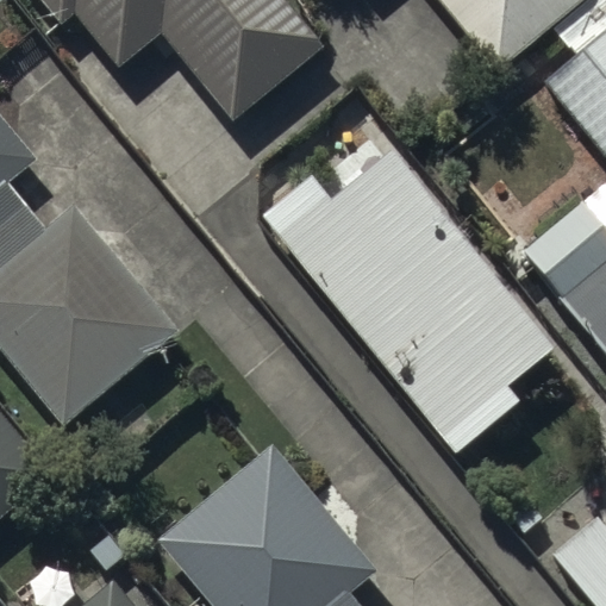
[(44,0),(66,25),(76,16),(119,68),(163,31),(235,119),(325,47),(287,0),(44,0)]
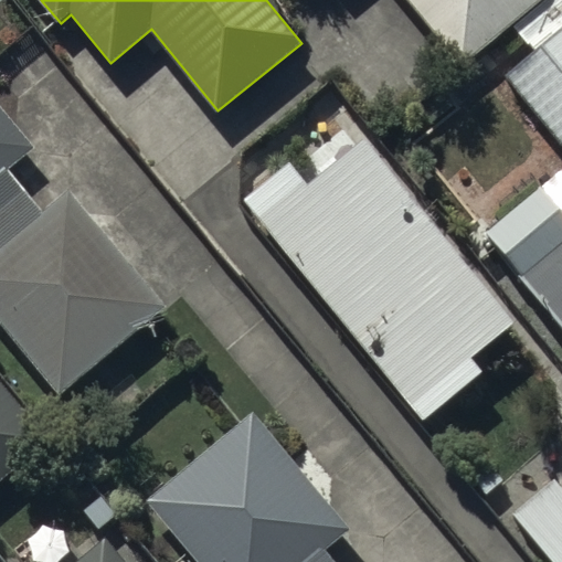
[(405,0),(462,67),(541,0),(405,0)]
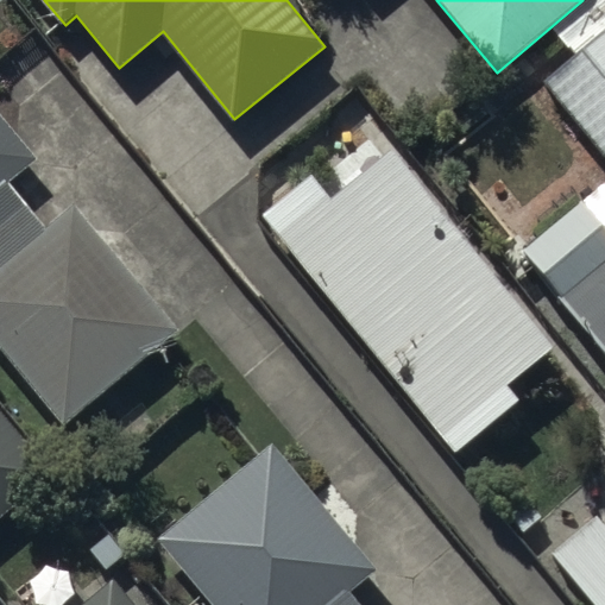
[(604,0),(590,0),(552,33),(569,55),(540,81),(604,155),(604,0)]
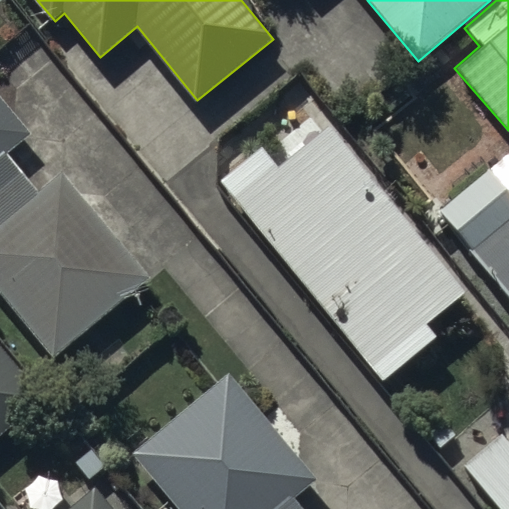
[(0,96),(0,294),(51,359),(149,281),(64,174),(39,193),(6,151),(29,133),(0,96)]
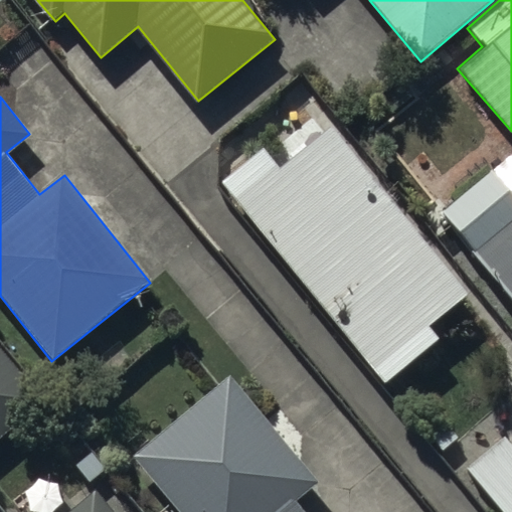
[(264,147),(221,182),(385,381),(439,337),(430,326),(470,293),(332,126),(281,168),(264,147)]
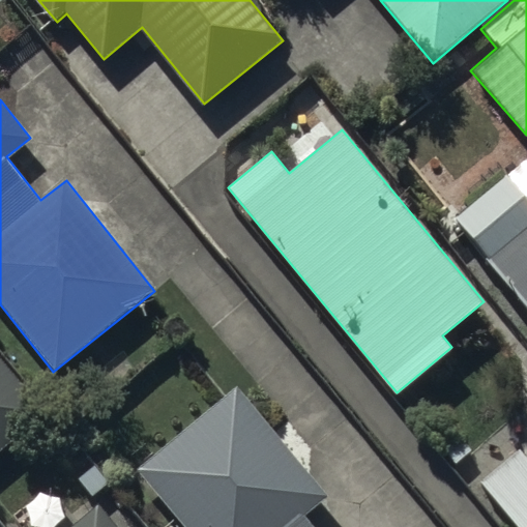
[(526,165),(524,163),(455,218),(526,308),(526,165)]
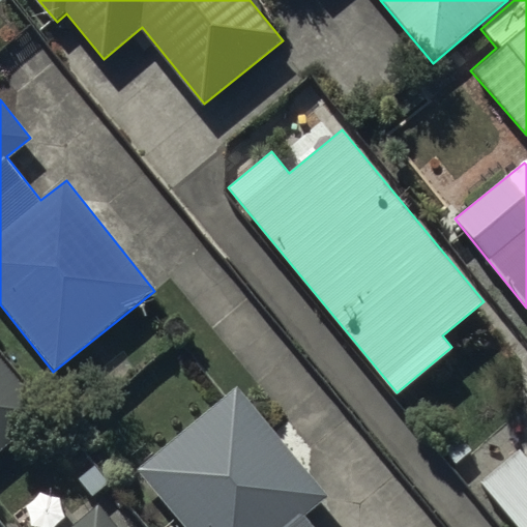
[(0,454),(50,414),(0,352),(0,454)]
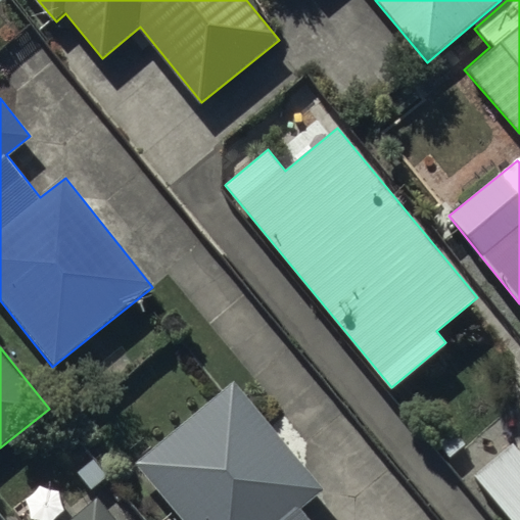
[(233,382),(135,463),(182,519),(308,519),(299,509),(322,490),(233,382)]
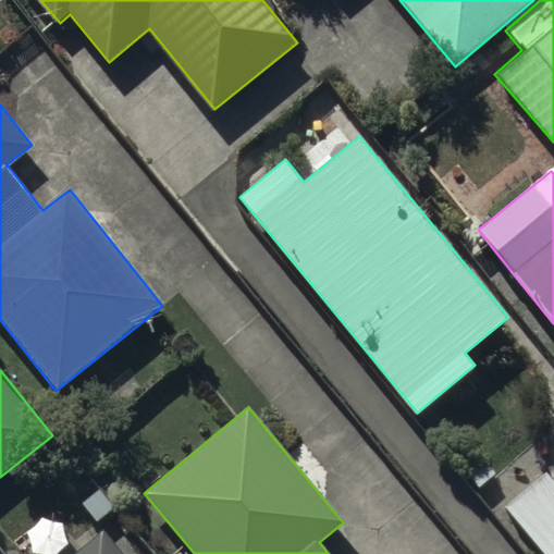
[(553,480),(546,472),(505,509),(542,553),(553,553),(553,480)]
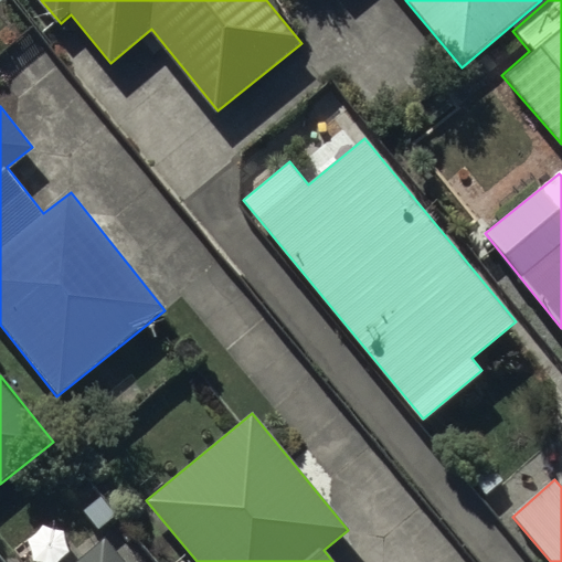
[(125,561),(105,538),(75,561),(125,561)]
